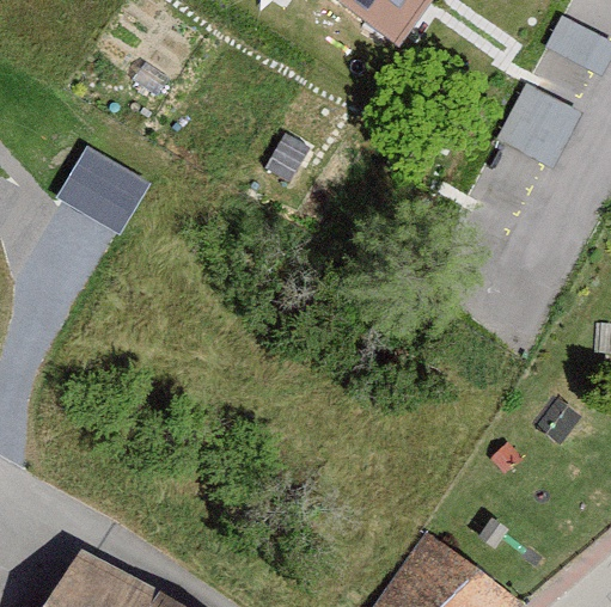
[(330,0),(402,48),(434,0),(330,0)]
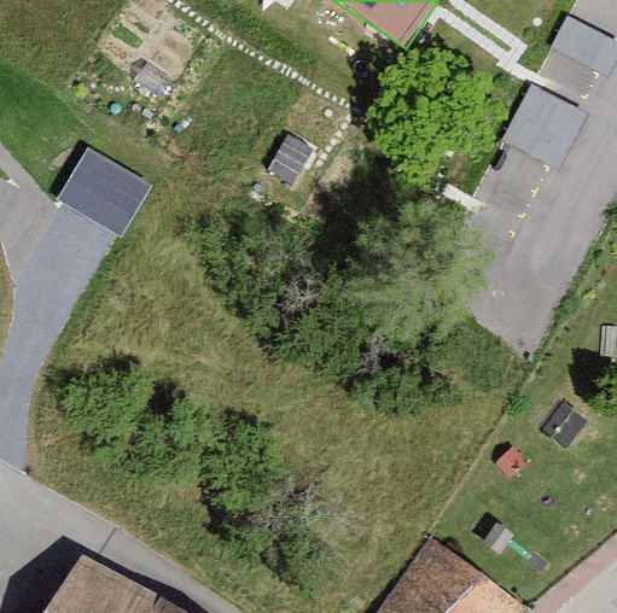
[(534,79),(507,130),(559,158),(587,106),(534,79)]
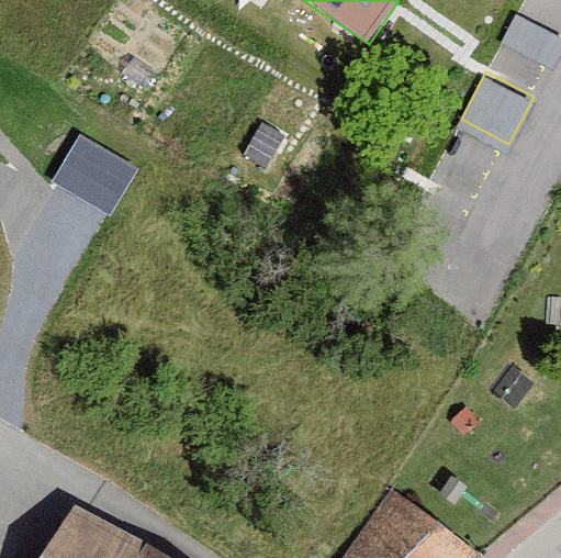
[(51,179),(109,214),(137,167),(79,132),(51,179)]
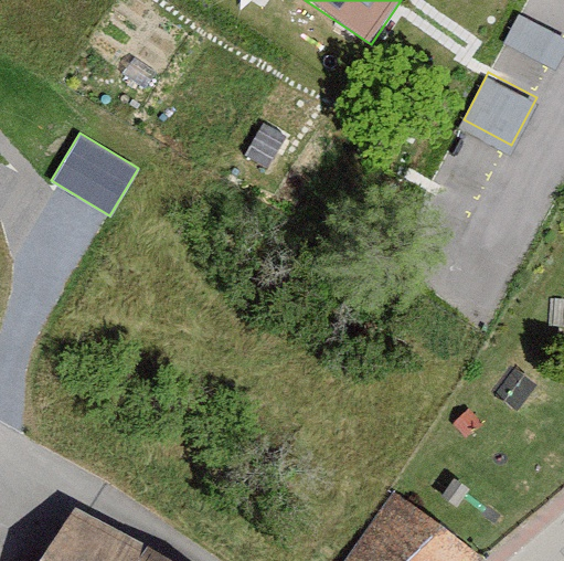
[(386,490),(346,560),(477,560),(482,557),(386,490)]
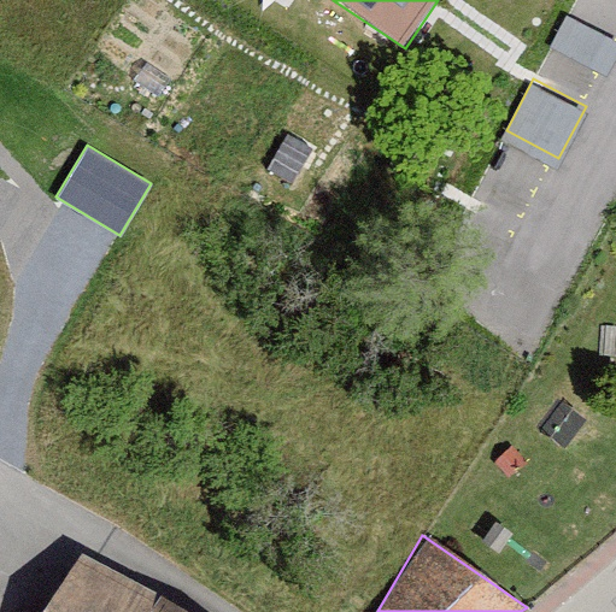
[(152,611),(80,568),(53,611),(152,611)]
